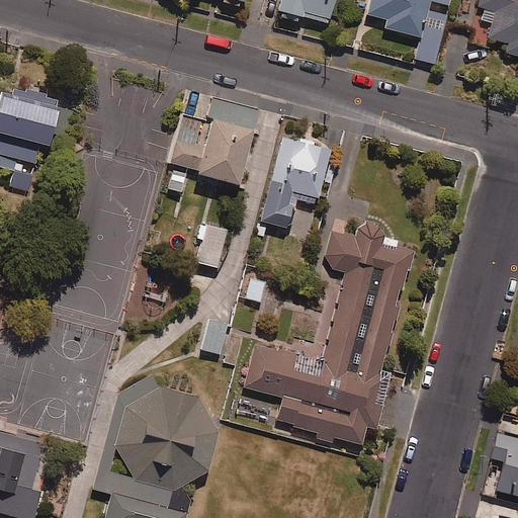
[(335,0),(281,0),(279,13),(330,24),(335,0)]
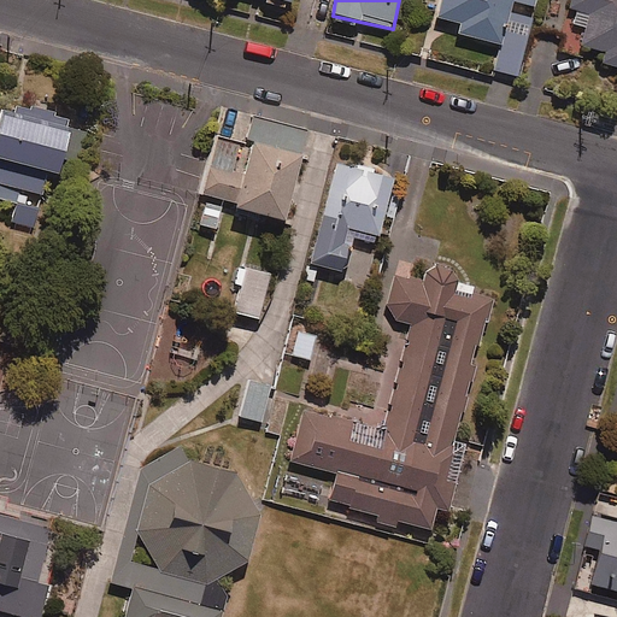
[(442,0),(438,18),(463,25),(460,35),(500,46),(493,70),(517,77),(533,18),(511,12),(513,1),(534,7),(535,0),(442,0)]
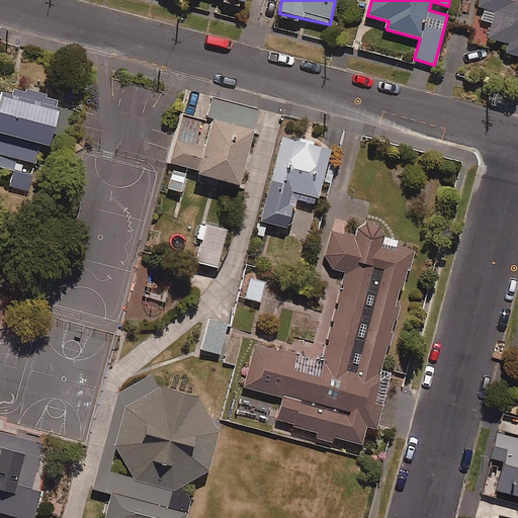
[(506,54),(517,56),(517,0),(481,0),(480,6),(497,10),(490,39),(509,44),(506,54)]
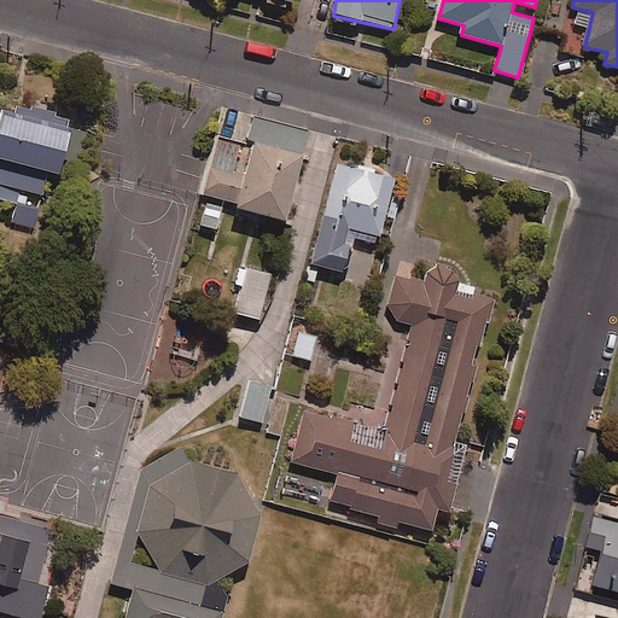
[(51,200),(74,124),(9,104),(0,132),(0,199),(17,204),(12,221),(33,228),(41,197),(51,200)]
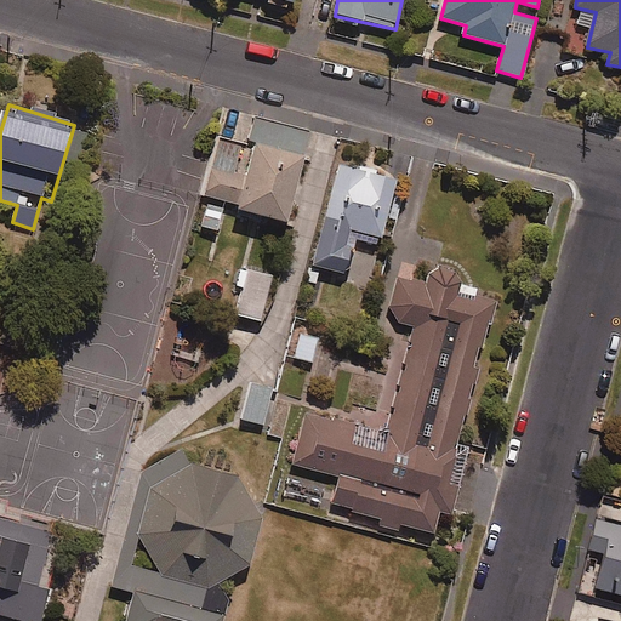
[(309,131),(256,118),(250,140),(303,153),(309,131)]
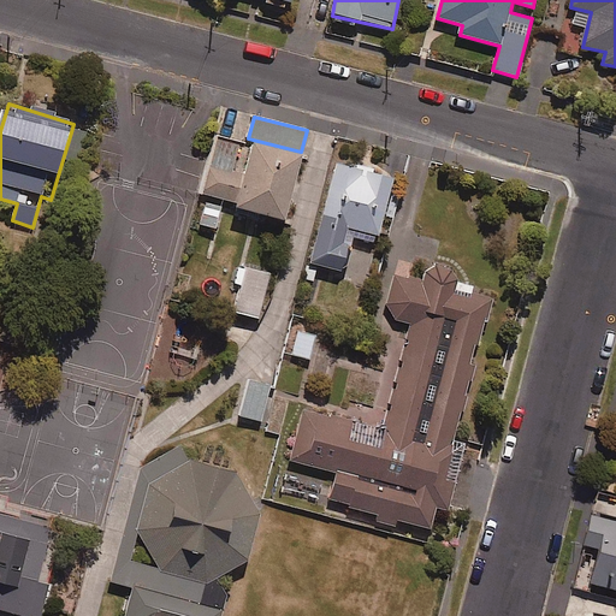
[(240,147),(220,141),(205,195),(235,203),(234,208),(285,223),(303,159),(254,146),(246,176),(232,172),(240,147)]
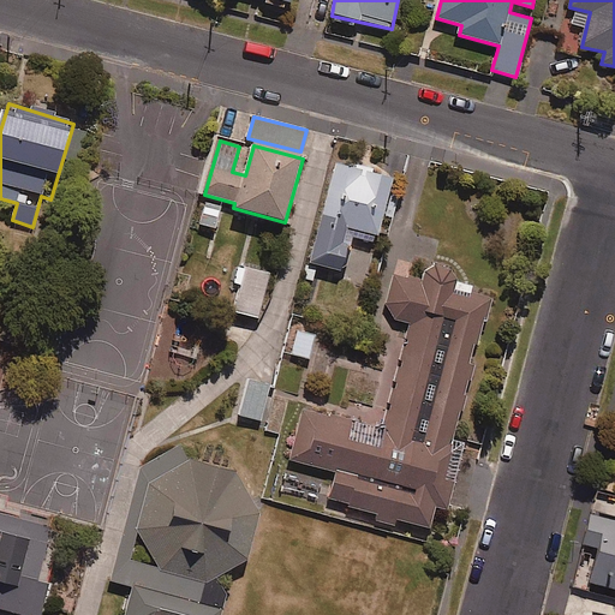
[(393,179),(335,165),(310,264),(342,273),(351,237),(376,244),(393,179)]
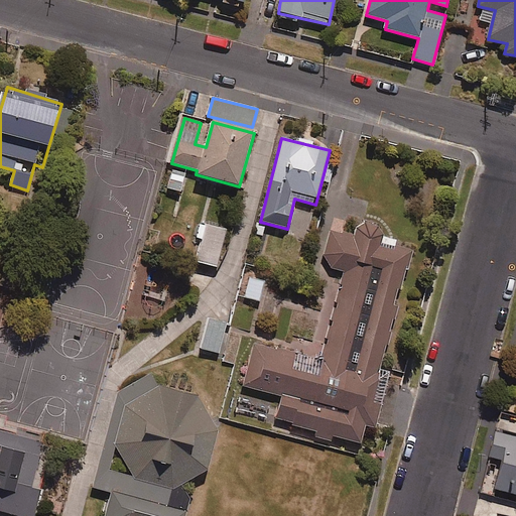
[(185,172),(171,169),(167,190),(180,194),(185,172)]
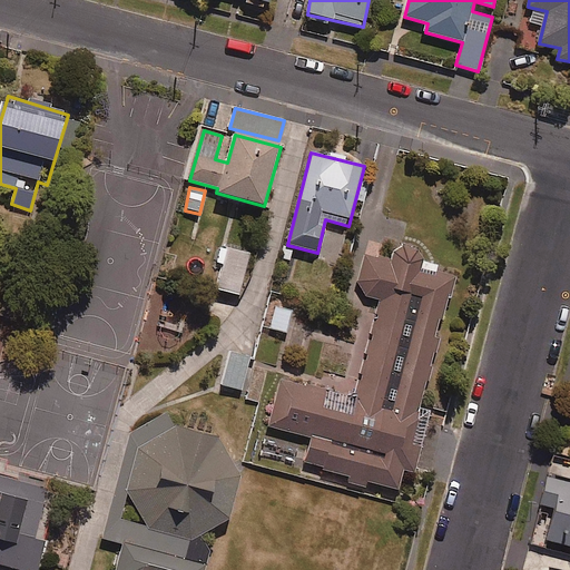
[(237,290),(248,248),(226,243),(216,284),(237,290)]
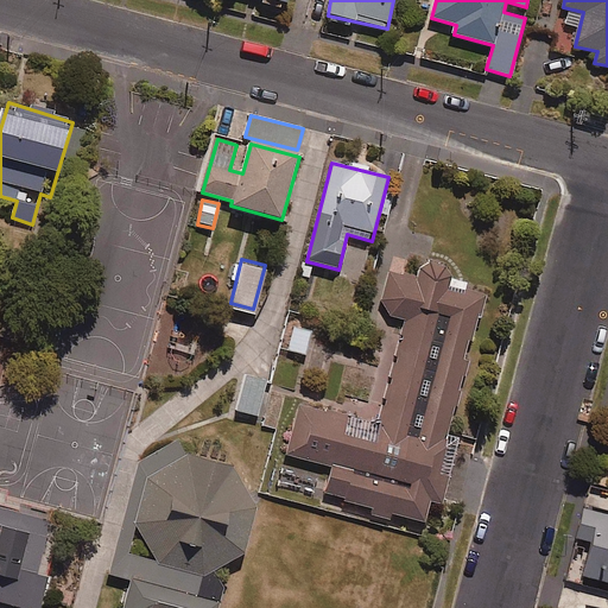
[(445,435),(485,296),(466,290),(468,284),(448,278),(450,270),(424,263),(419,280),(390,272),(378,315),(407,323),(373,442),(346,434),(350,417),(299,401),(284,454),(334,468),(325,494),(424,523),(430,501),(441,505),(449,475),(443,474),(454,437),(445,435)]
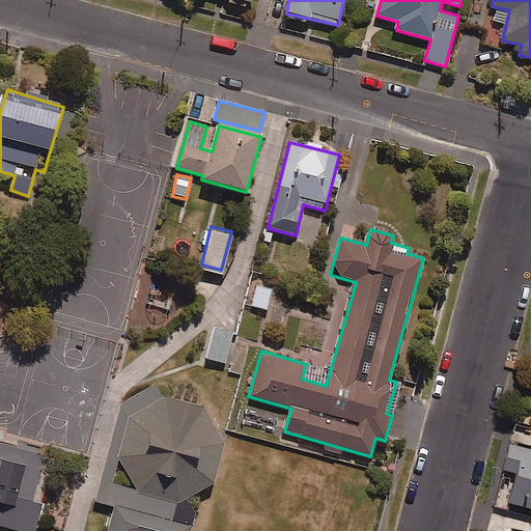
[(273,289),(256,285),(251,305),(267,310),(273,289)]
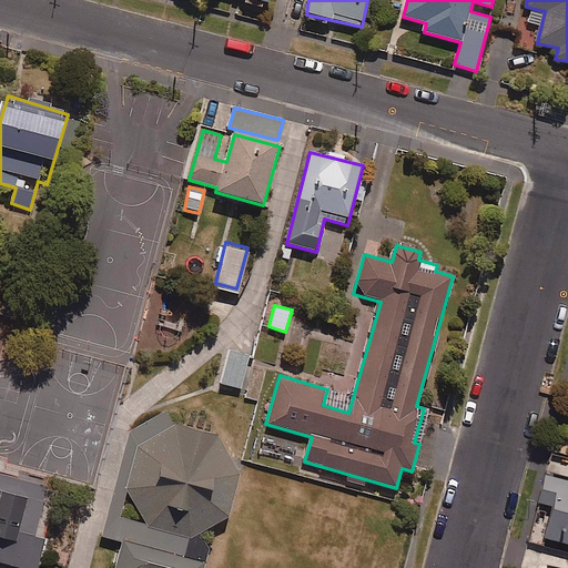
[(245,351),(222,345),(214,379),(237,385),(245,351)]
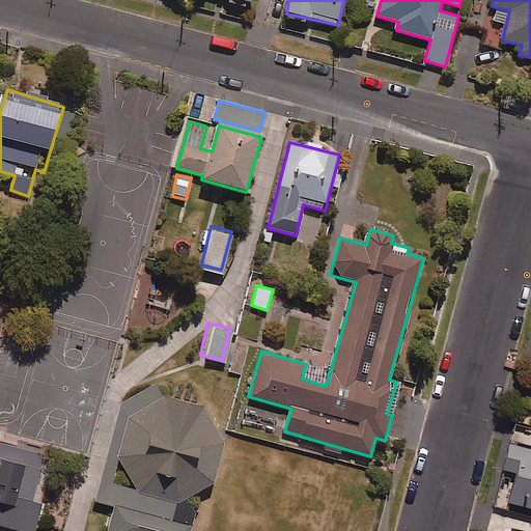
[(156,383),(117,402),(91,503),(113,508),(107,530),(190,530),(200,492),(214,481),(225,441),(206,404),(163,396),(156,383)]
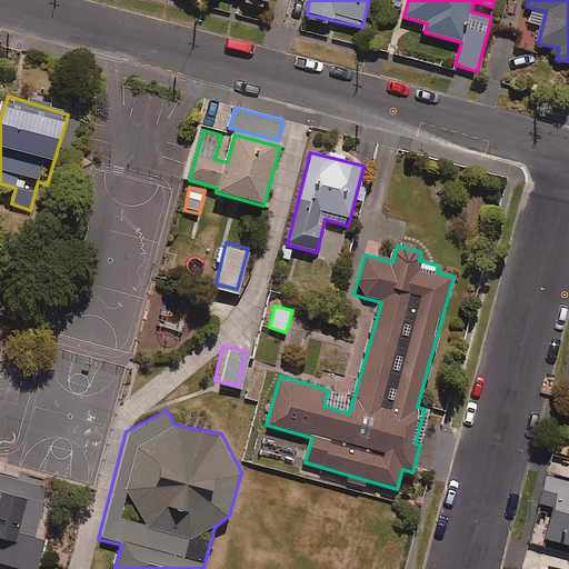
[(0,563),(21,568),(38,568),(46,538),(35,535),(47,487),(0,475),(0,563)]
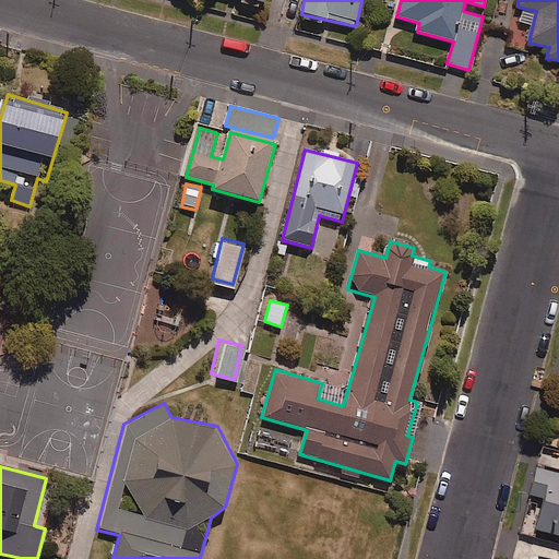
[(558,474),(537,468),(530,496),(545,500),(536,530),(558,536),(558,474)]
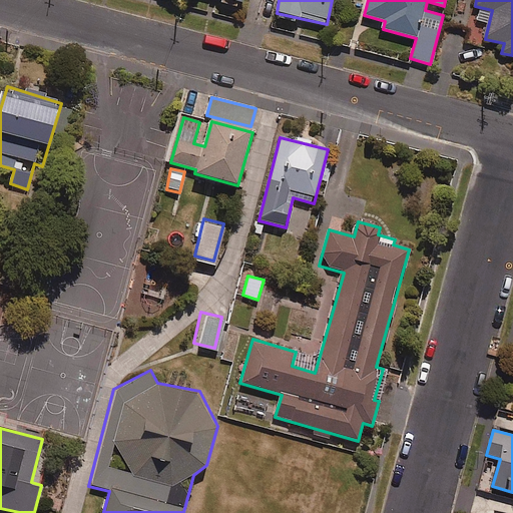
All buildings are outlined.
